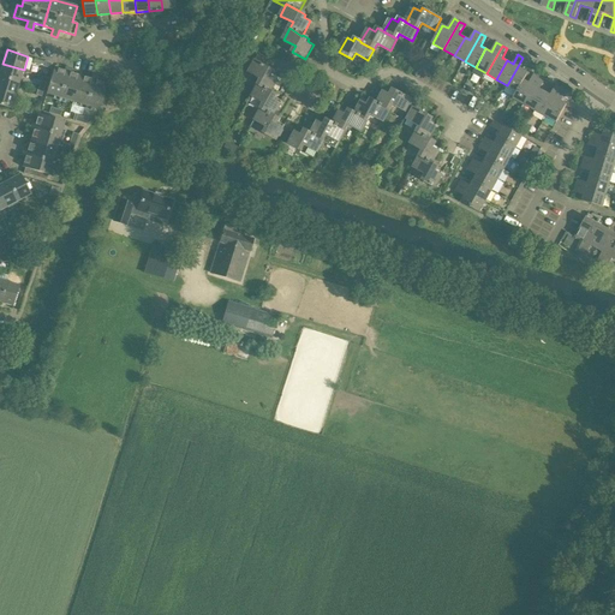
[(51,70),(52,64),(34,58),(33,63),(42,66),(42,67),(51,70)]
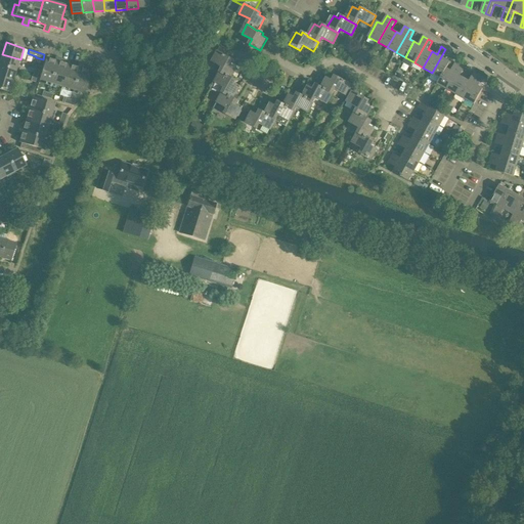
[(447,69),(450,61),(446,59),(450,51),(445,49),(432,73),(441,78),(446,69),(447,69)]
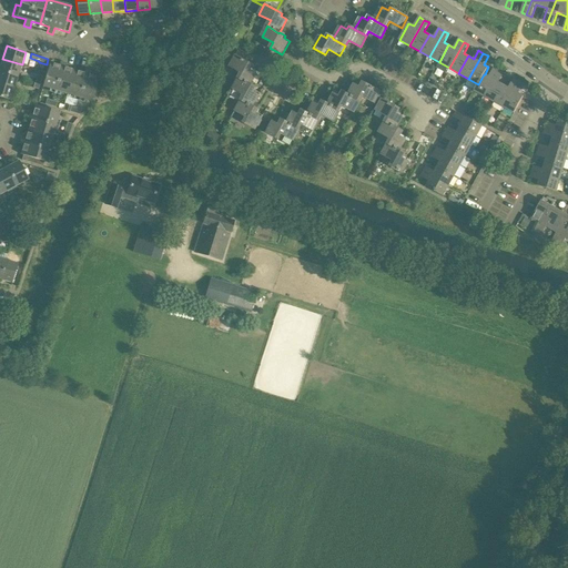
[(397,66),(401,60),(389,54),(387,59),(397,66)]
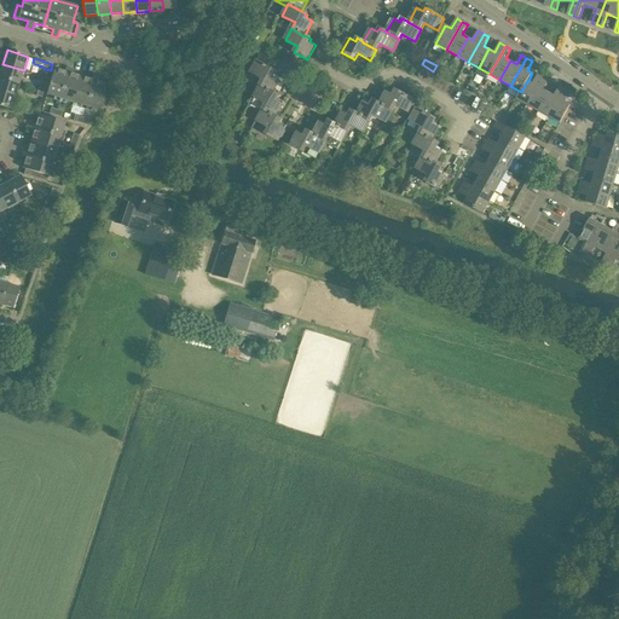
[(273,93),(281,79),(275,75),(277,71),(262,64),(259,62),(258,62),(250,73),(264,80),(260,86),(273,93)]
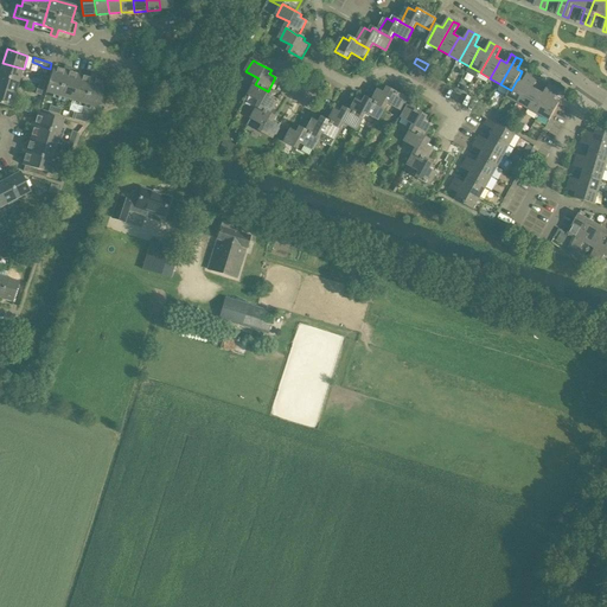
[(0,75),(19,82),(24,69),(2,63),(0,71),(0,75)]
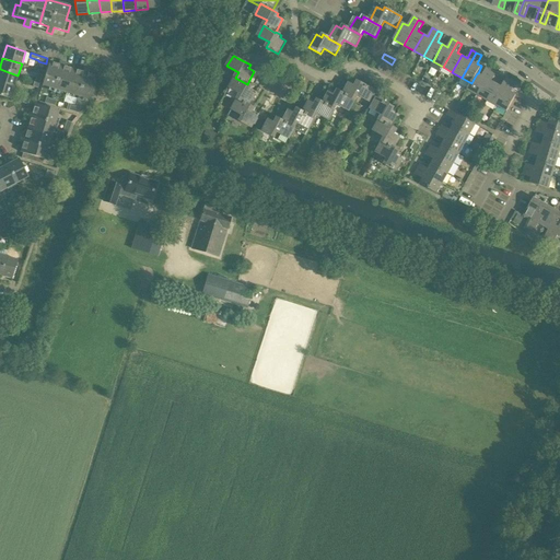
[(65,67),(66,62),(60,61),(59,65),(49,61),(43,85),(67,93),(74,69),(65,67)]
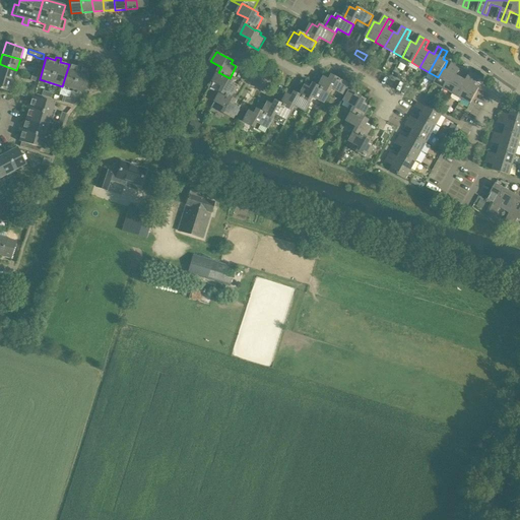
[(444,88),(457,65),(452,62),(448,71),(444,68),(443,68),(438,77),(435,83),(444,88)]
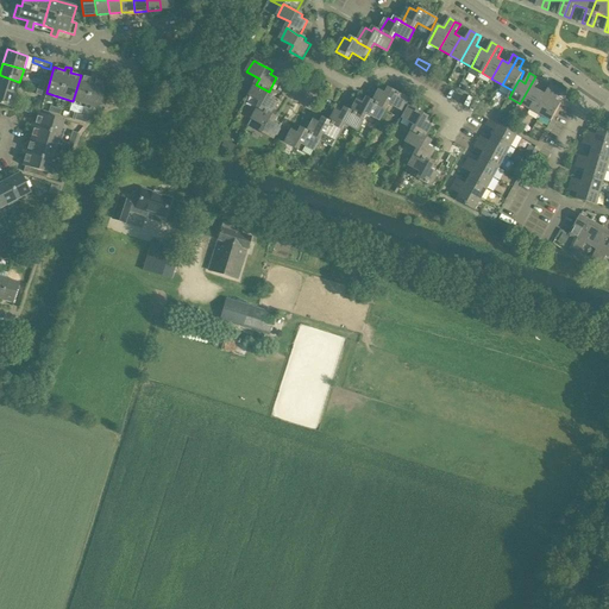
[(0,89),(16,94),(19,82),(0,75),(0,89)]
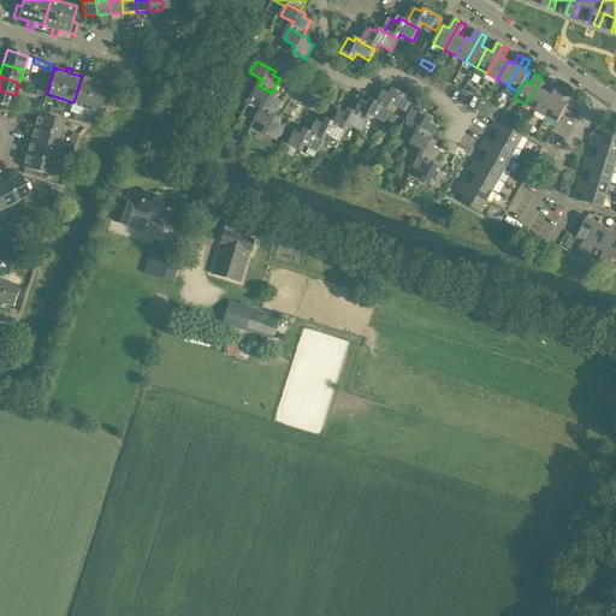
[(82,76),(73,102),(100,111),(101,107),(102,101),(105,96),(106,90),(108,84),(98,81),(99,77),(93,76),(92,80),(82,76)]
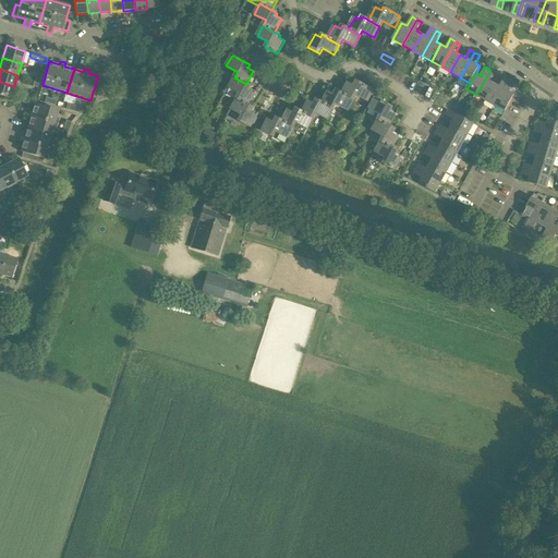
[(485,100),(495,84),(490,82),(495,72),(490,70),(476,95),(485,100)]
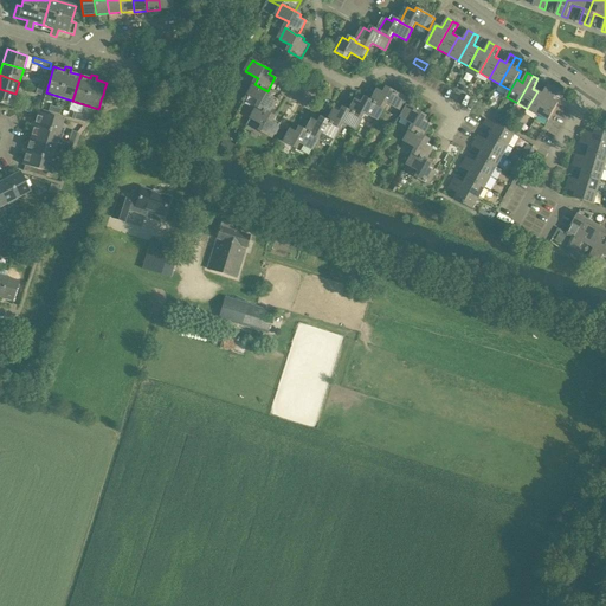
[(268,91),(255,84),(244,103),(256,110),(258,108),(270,115),(270,114),(278,101),(272,97),(274,95),(268,91)]
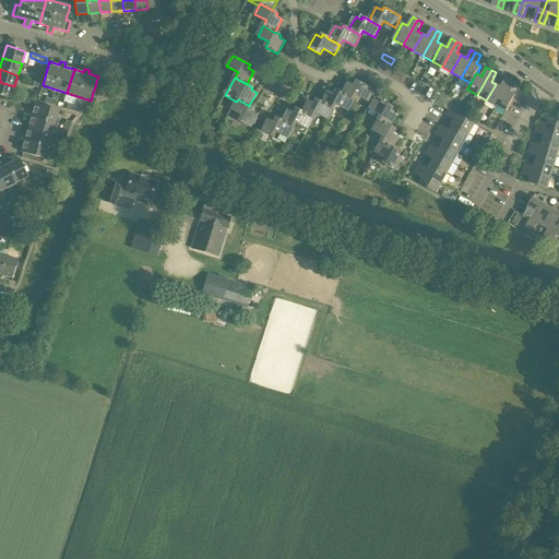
[(496,106),(510,81),(506,78),(500,87),(496,84),(486,100),(496,106)]
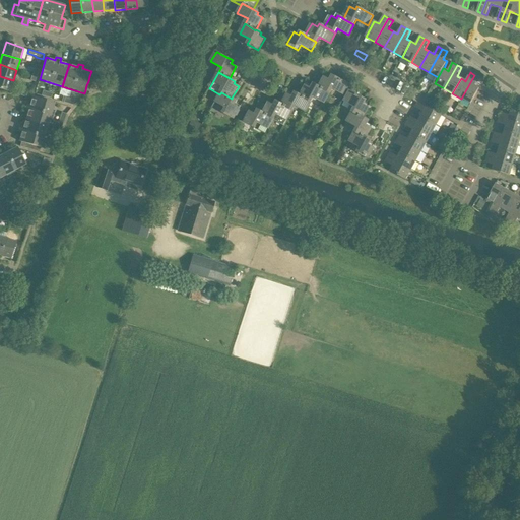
[(331,78),(325,75),(319,86),(319,87),(330,93),(333,88),(343,94),(349,84),(332,75),(331,78)]
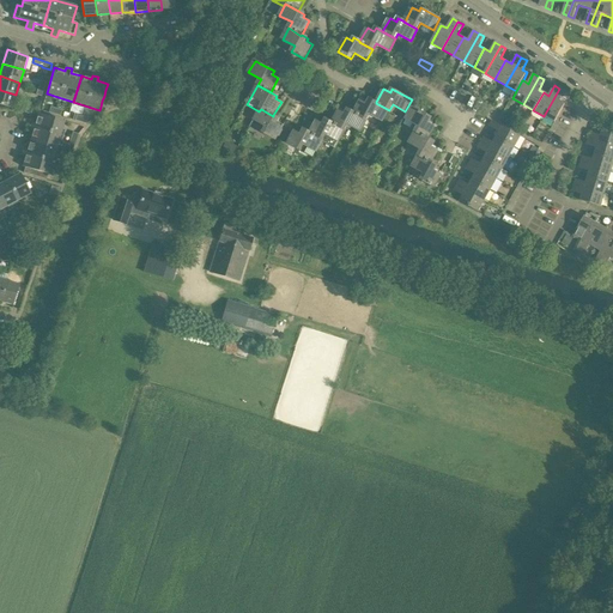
[(556,123),(565,104),(559,101),(565,91),(559,89),(544,116),(556,123)]
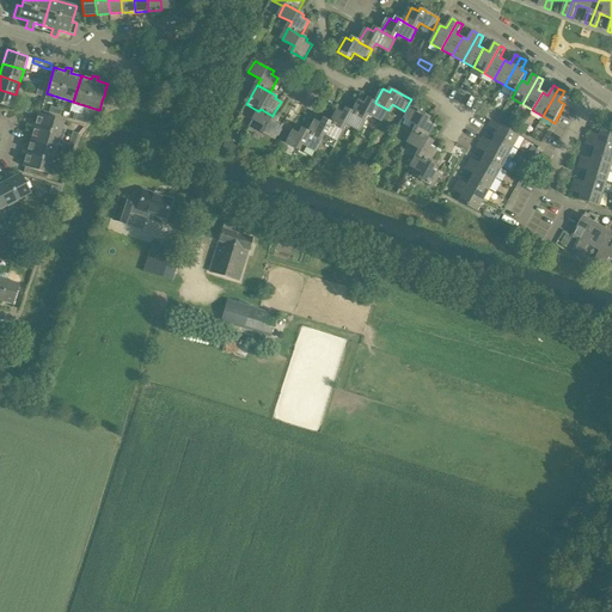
[(0,104),(12,108),(16,95),(0,90),(0,104)]
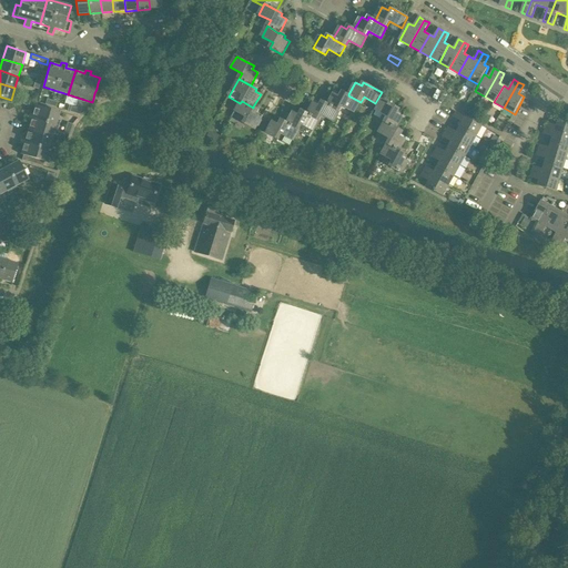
[(341,94),(335,91),(328,104),(341,111),(343,105),(355,112),(361,102),(348,95),(348,94),(343,91),(341,94)]
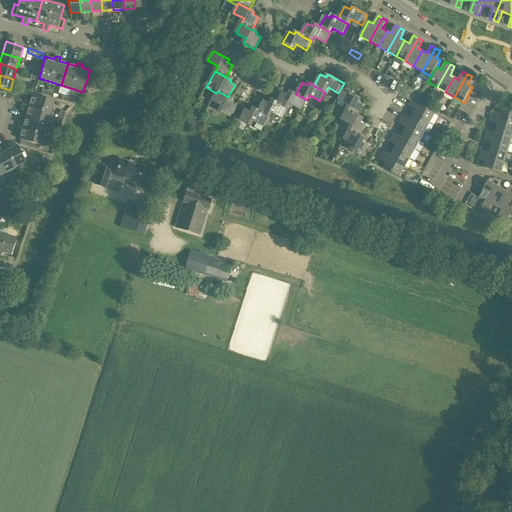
[(346,90),(351,93),(354,88),(348,85),(346,90)]
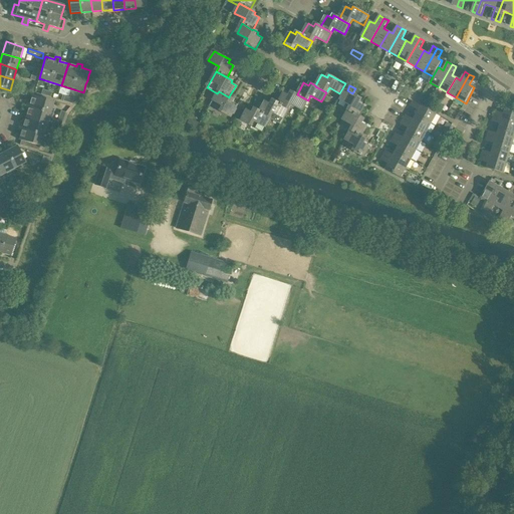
[(359,116),(365,104),(360,102),(362,99),(346,90),(340,100),(351,106),(348,110),(359,116)]
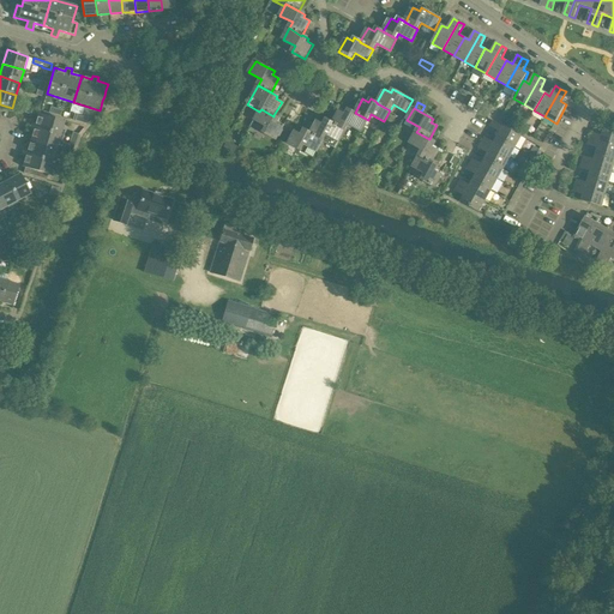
[(262,109),(259,112),(251,127),(263,134),(264,132),(277,139),(284,126),(278,122),(281,119),(274,115),(274,116),(262,109)]
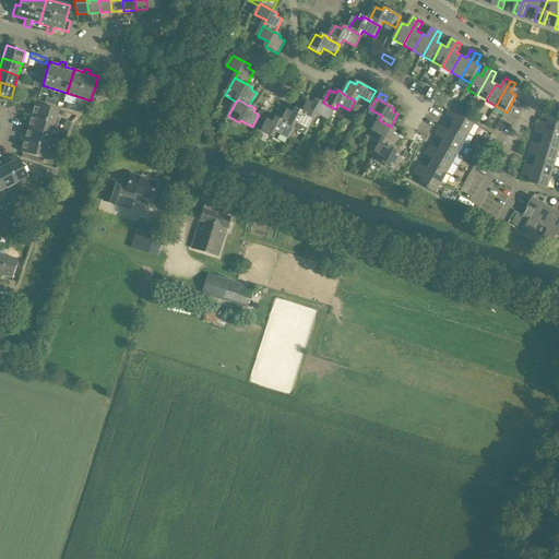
[(310,99),(302,113),(314,119),(318,114),(329,120),(335,109),(323,103),(317,99),(314,102),(310,99)]
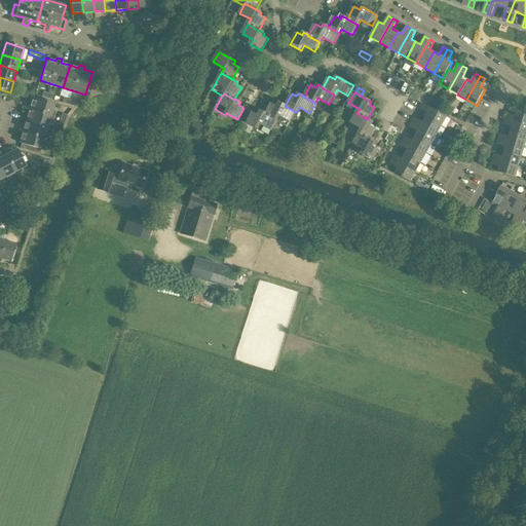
[(48,127),(55,105),(33,98),(31,106),(28,105),(26,111),(29,112),(27,120),(48,127)]
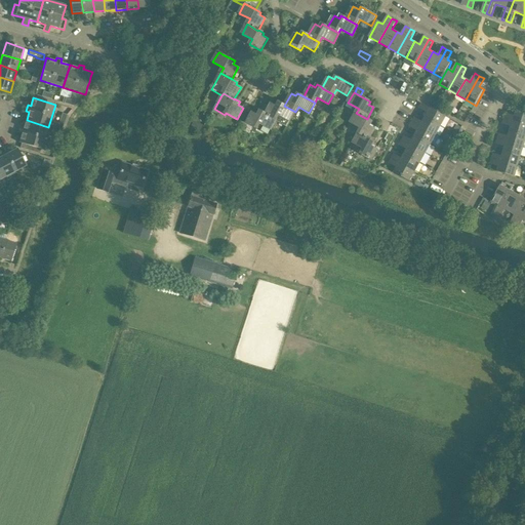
[(272,102),(265,114),(277,120),(276,121),(287,127),(295,112),(284,106),(279,103),(277,105),(272,102)]
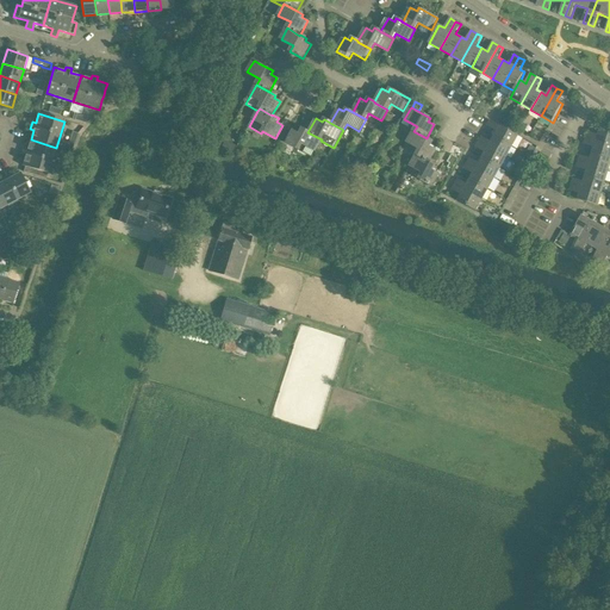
[(512,147),(518,136),(491,120),(489,126),(497,132),(495,137),(512,147)]
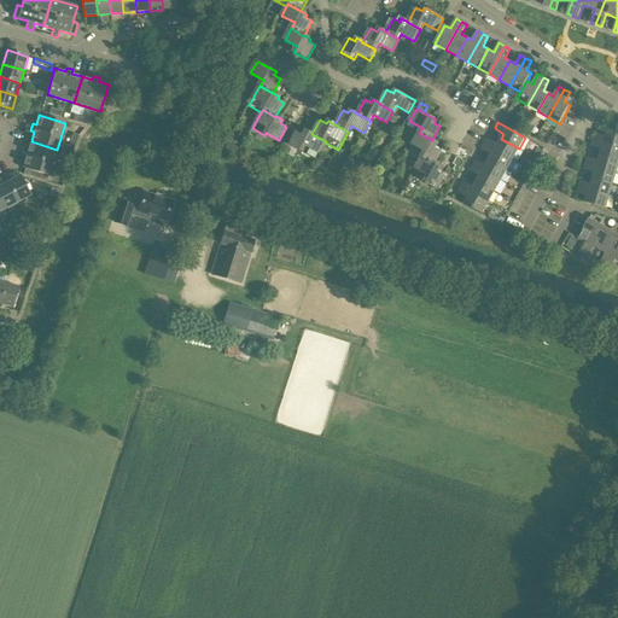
[(304,133),(298,129),(291,144),(303,151),(307,146),(320,153),(325,143),(326,141),(312,134),(305,130),(304,133)]
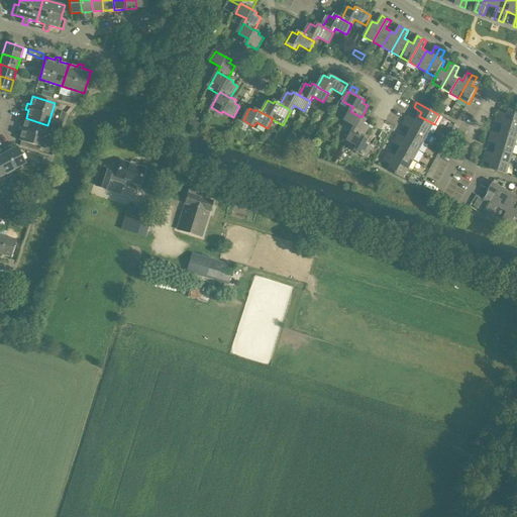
[(516,111),(508,109),(507,114),(498,112),(497,117),(516,122),(516,111)]
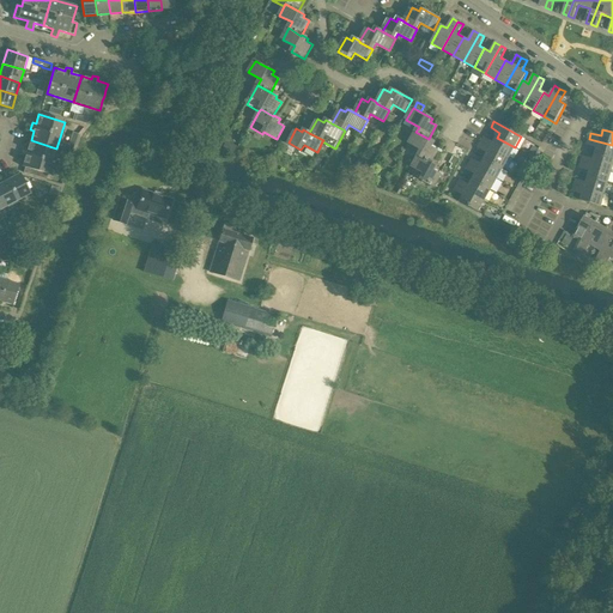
[(429,139),(416,132),(410,144),(422,150),(418,156),(431,163),(439,149),(434,145),(435,143),(429,139)]
